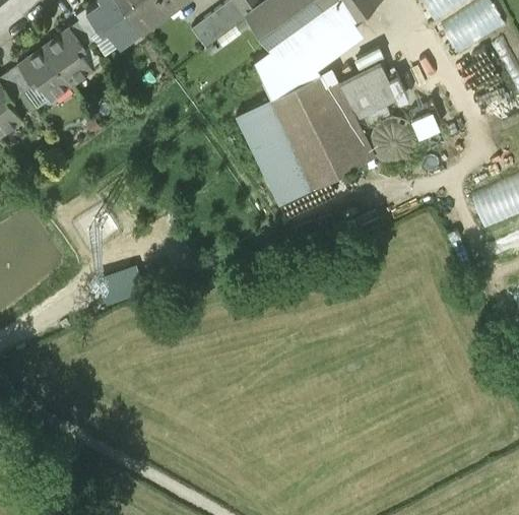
[(117,47),(138,31),(115,0),(96,0),(98,1),(84,10),(84,11),(100,33),(105,29),(117,47)]
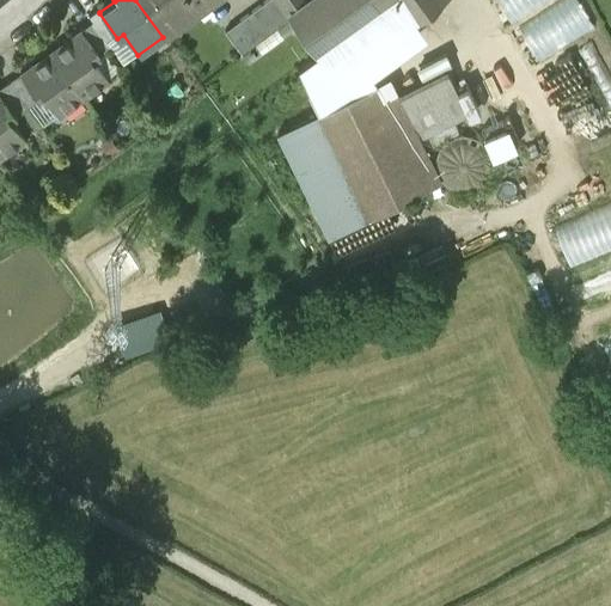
[(215,0),(135,0),(163,37),(163,38),(215,0)]
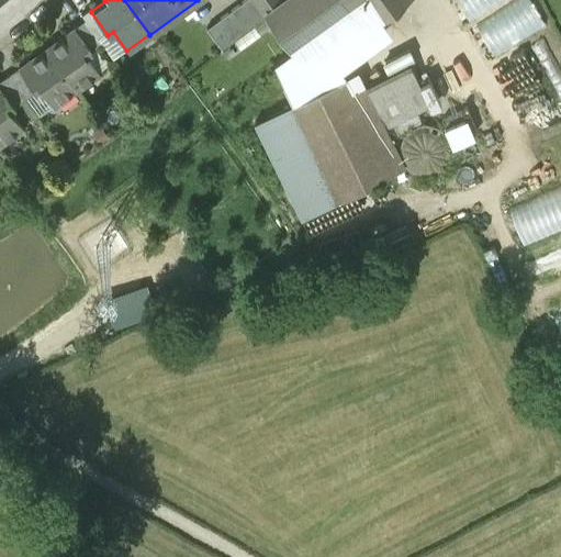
[(267,21),(251,0),(249,0),(206,31),(223,53),(267,21)]
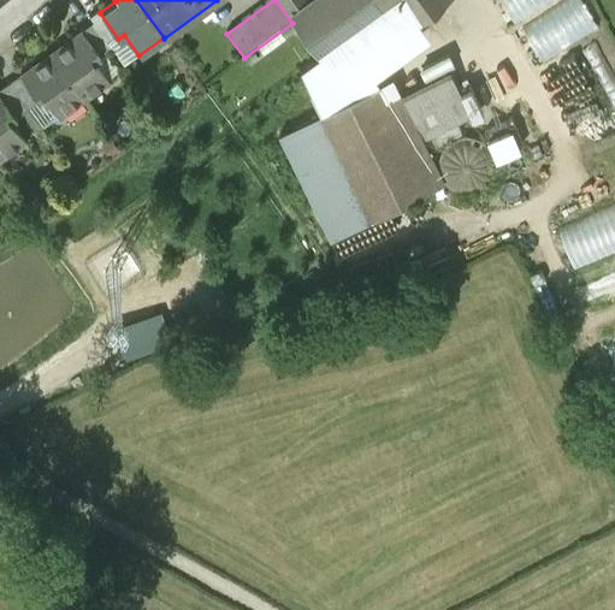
[(276,0),(293,23),(319,59),(400,0),(403,0),(420,24),(447,5),(443,0),(276,0)]
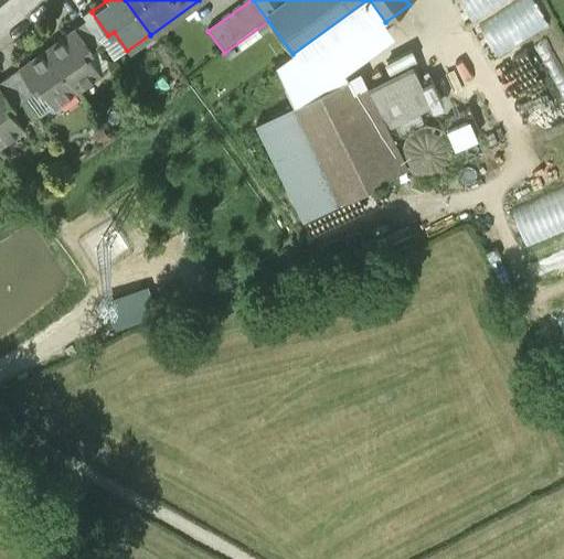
[(295,110),(347,86),(340,78),(389,42),(378,27),(385,22),(370,0),(366,0),(293,54),(273,66),(295,110)]
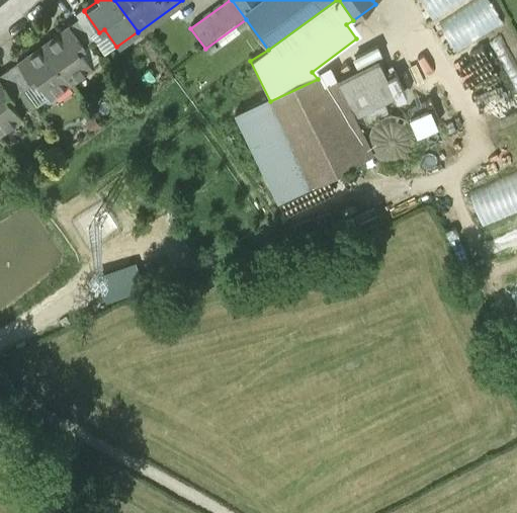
[(420,0),(430,21),(475,0),(420,0)]
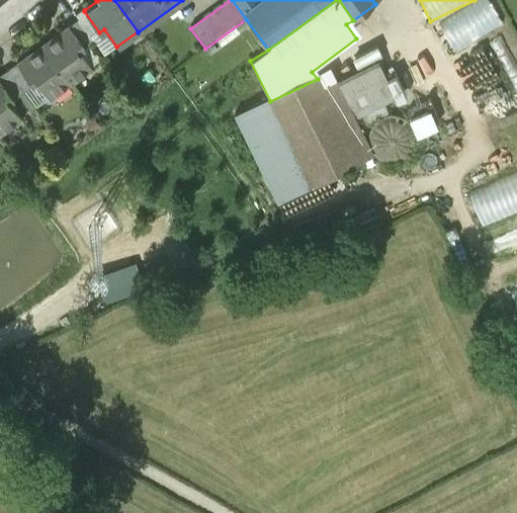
[(489,0),(484,0),(439,24),(455,54),(504,26),(489,0)]
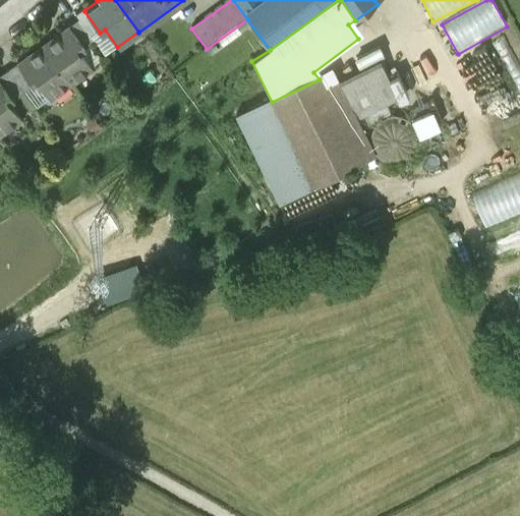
[(77,22),(91,40),(100,33),(84,11),(74,18),(77,22)]
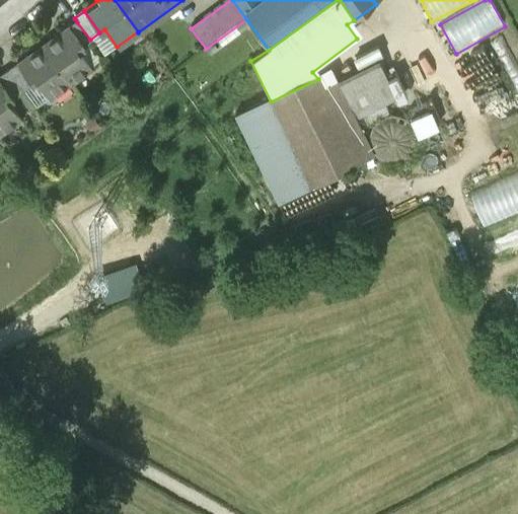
[(67,29),(83,52),(93,44),(90,40),(77,22),(67,29)]
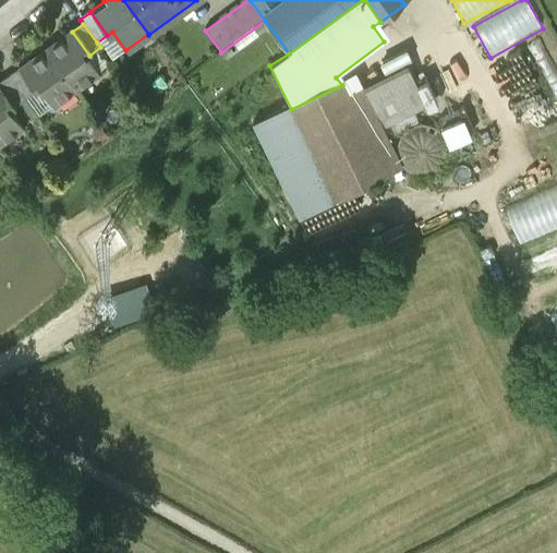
[(48,55),(75,94),(98,79),(84,59),(89,56),(72,32),(62,39),(64,43),(48,55)]
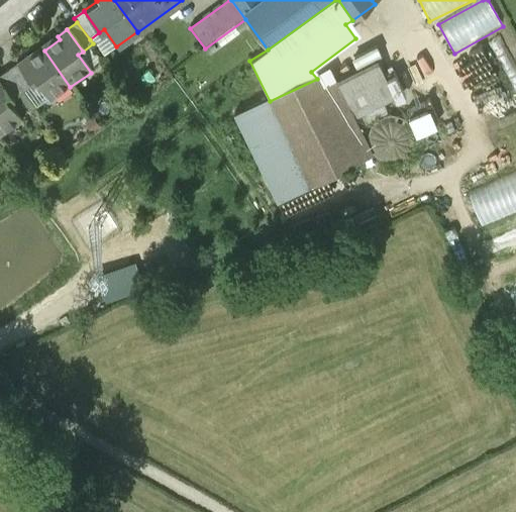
[(70,87),(44,50),(28,63),(25,59),(16,66),(31,88),(36,84),(49,102),(70,87)]
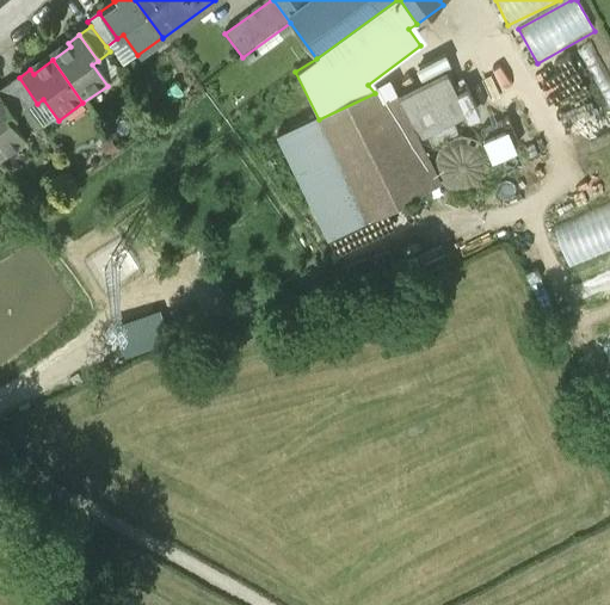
[(609,107),(609,86),(595,60),(585,66),(609,107)]
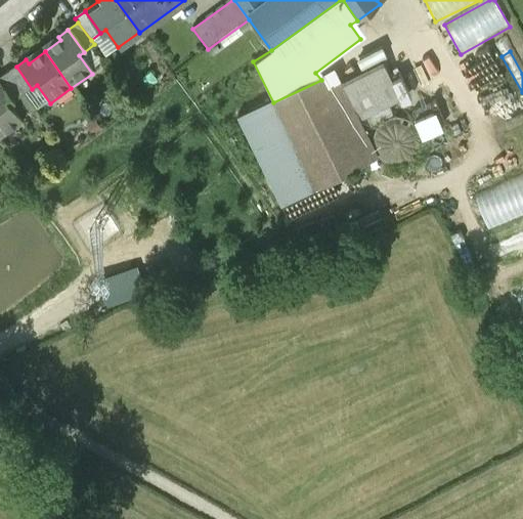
[(384,63),(344,83),(360,119),(401,99),(384,63)]
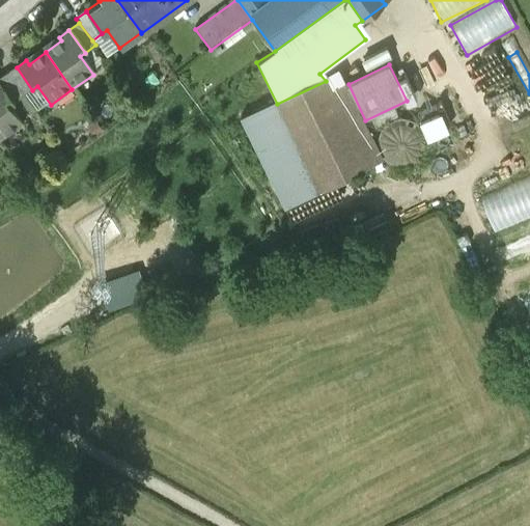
[(22,98),(32,90),(17,67),(6,75),(22,98)]
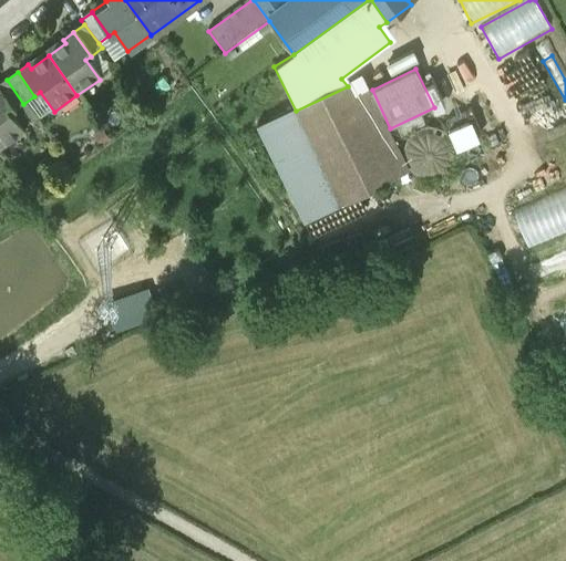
[(366,78),(348,86),(296,111),(340,208),(412,174),(390,128),(372,90),(366,78)]
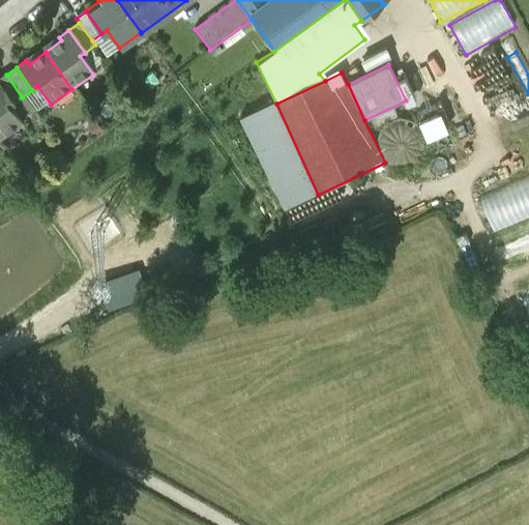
[(0,87),(12,105),(22,97),(6,75),(0,79),(0,87)]
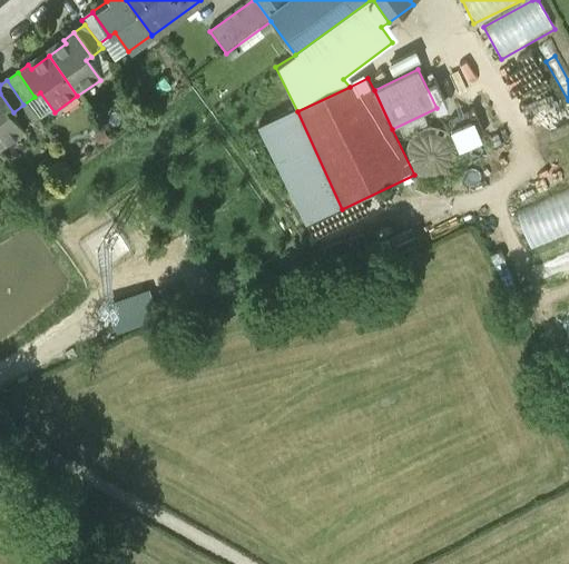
[(0,151),(21,136),(8,117),(13,112),(0,94),(0,151)]
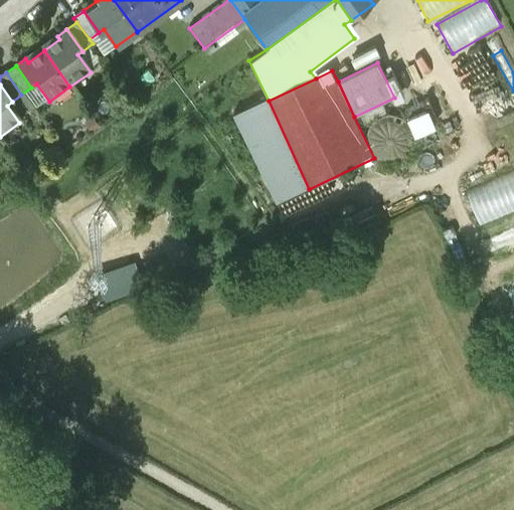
[(368,145),(371,151),(376,156),(381,160),(388,162),(395,161),(402,159),(407,155),(411,149),(413,143),(413,136),(412,129),(408,123),(403,119),(396,116),(389,116),(383,117),(377,120),(372,125),(369,131),(367,138),(368,145)]
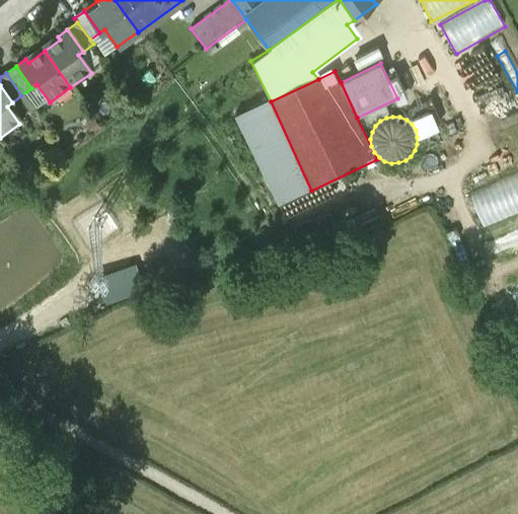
[(517,169),(468,187),(481,222),(517,208),(517,169)]
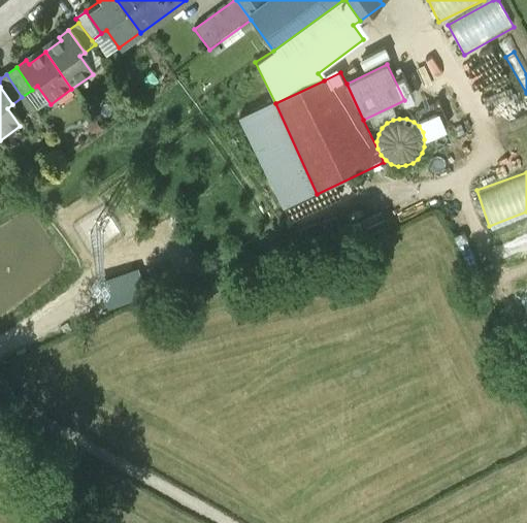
[(112,284),(87,289),(92,316),(118,311),(112,284)]
